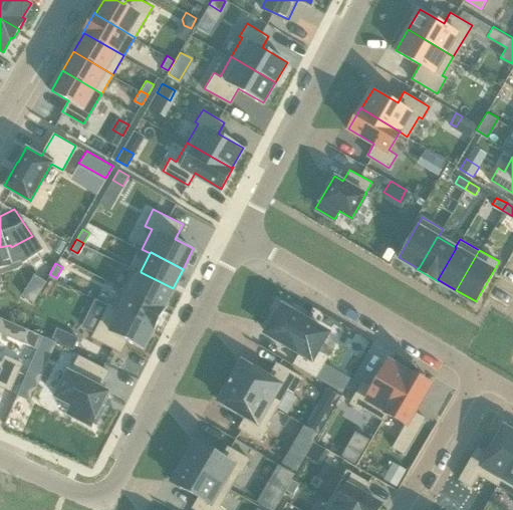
[(133,267),(122,287),(163,307),(164,306),(173,288),(141,272),(141,271),(133,267)]
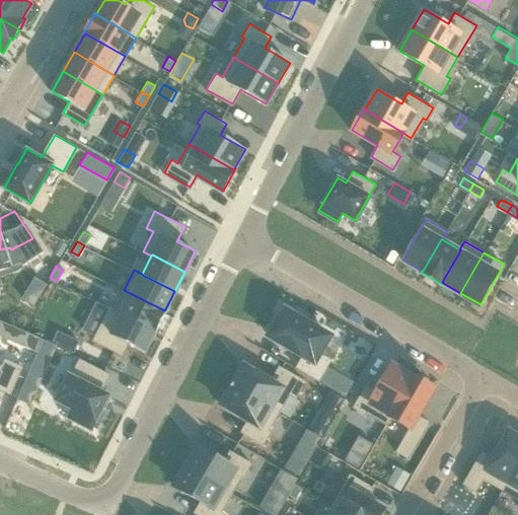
[(115,308),(114,309),(154,329),(154,330),(155,332),(166,310),(165,309),(164,310),(124,290),(115,308)]
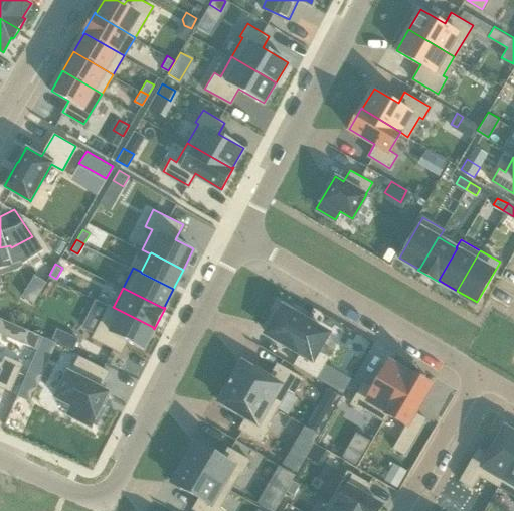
[(109,304),(93,336),(121,351),(127,339),(143,348),(153,328),(153,327),(113,307),(114,306),(109,304)]
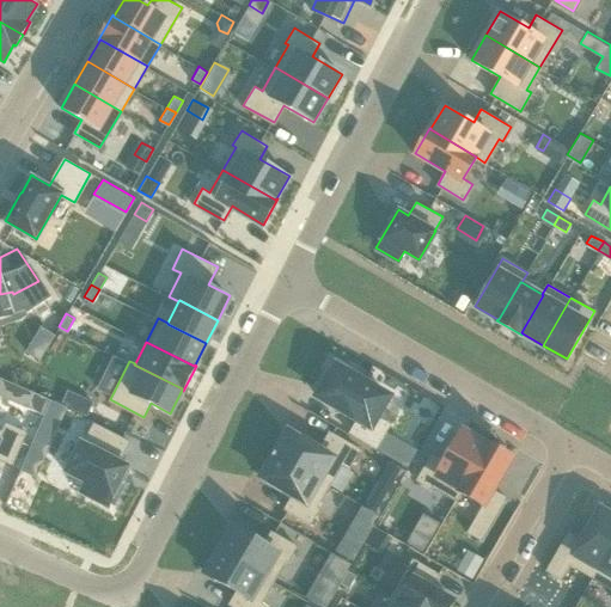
[(335,363),(317,394),(358,418),(349,431),(376,446),(390,423),(377,416),(389,394),(335,363)]
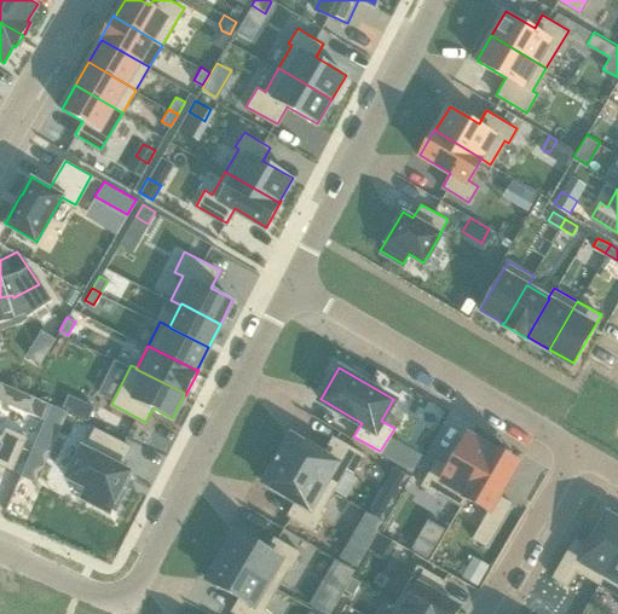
[(27,409),(45,417),(51,403),(50,403),(33,394),(27,409)]
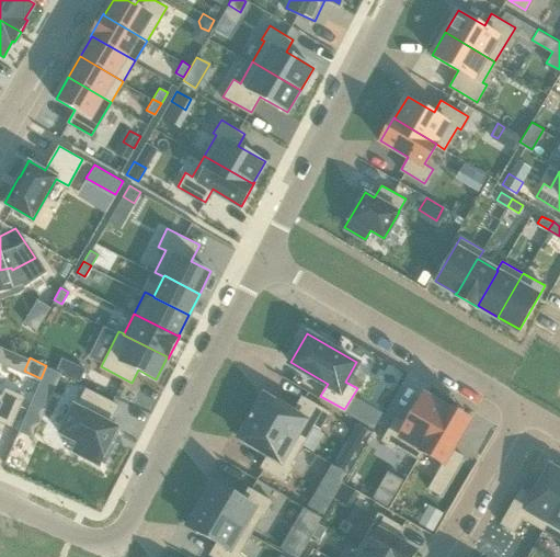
[(73,361),(68,374),(80,379),(86,366),(73,361)]
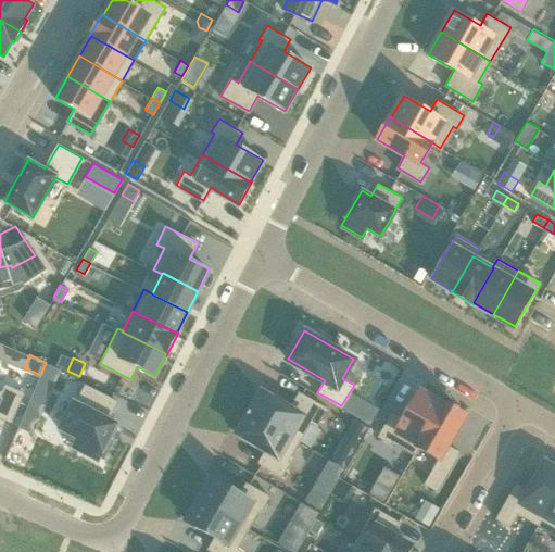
[(40,375),(29,399),(45,405),(60,368),(46,362),(40,375)]
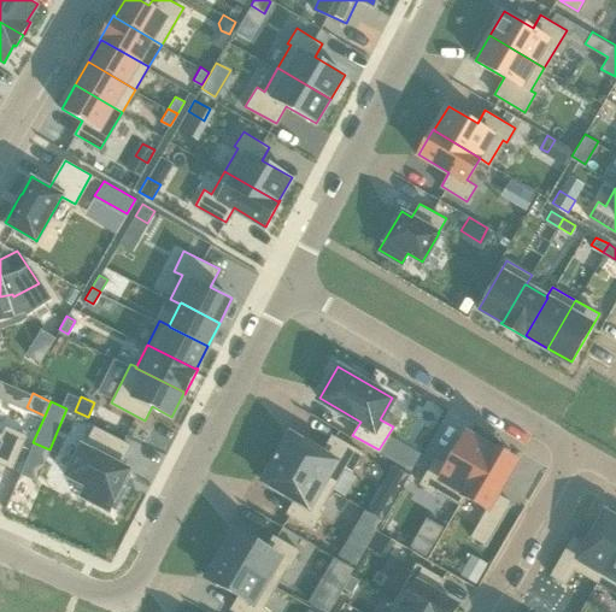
[(0,460),(12,466),(27,434),(6,425),(3,434),(0,433),(0,460)]
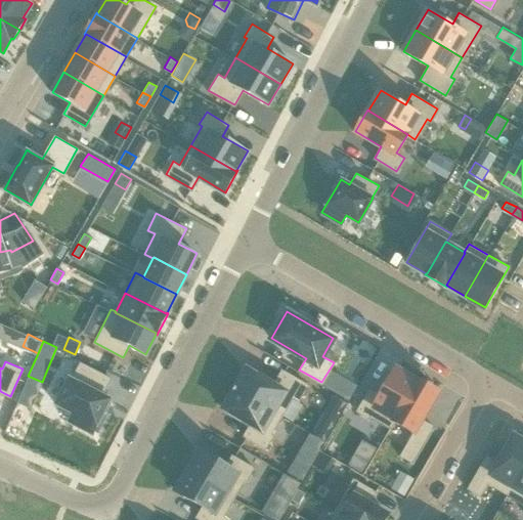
[(70,378),(56,403),(74,412),(69,421),(92,432),(94,429),(97,430),(105,416),(101,414),(110,398),(101,394),(111,377),(80,361),(72,379),(70,378)]
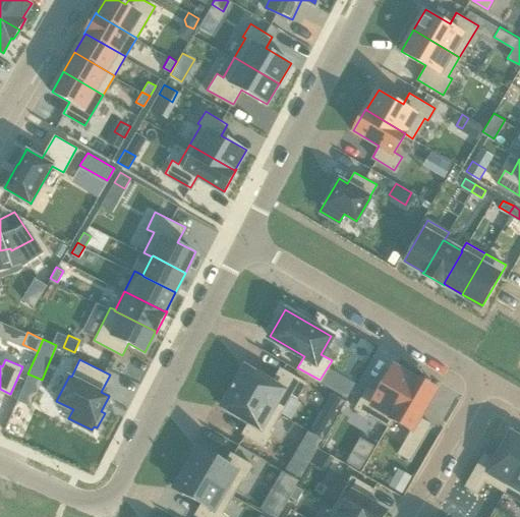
[(234,384),(233,385),(280,412),(291,394),(296,397),(305,382),(280,366),(272,381),(245,365),(235,384),(234,384)]
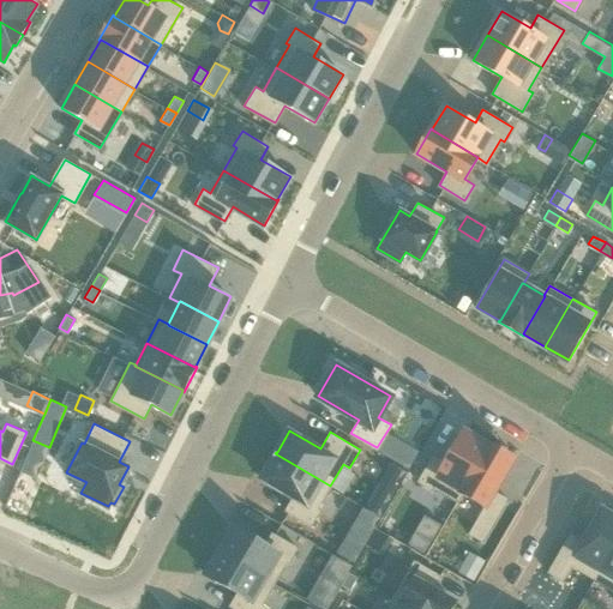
[(433,454),(418,481),(432,489),(433,486),(458,500),(463,492),(462,492),(488,445),(487,445),(464,432),(446,462),(433,454)]
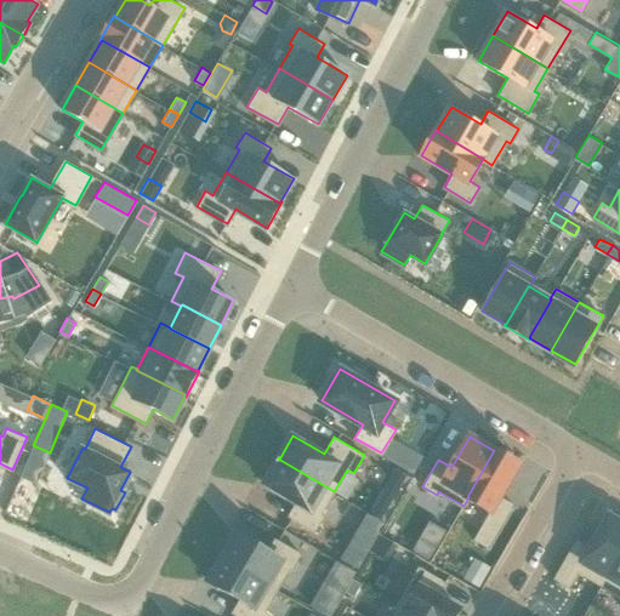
[(494,450),(467,497),(468,497),(490,511),(475,539),(489,547),(515,503),(501,496),(519,463),(494,449),(493,450),(494,450)]
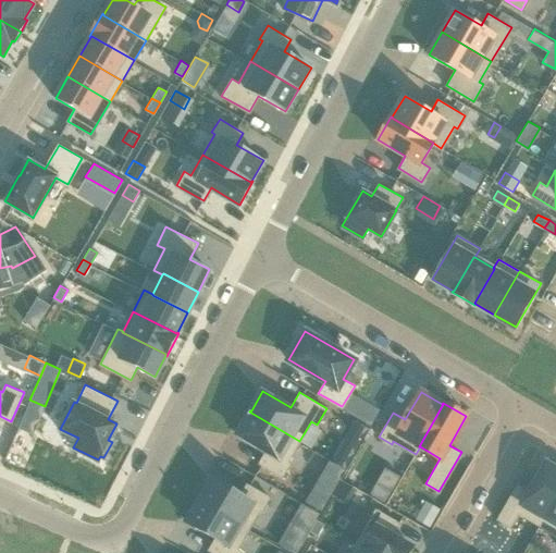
[(249,415),(237,434),(266,450),(259,462),(282,476),(291,463),(287,462),(299,441),(249,412),(248,414),(249,415)]
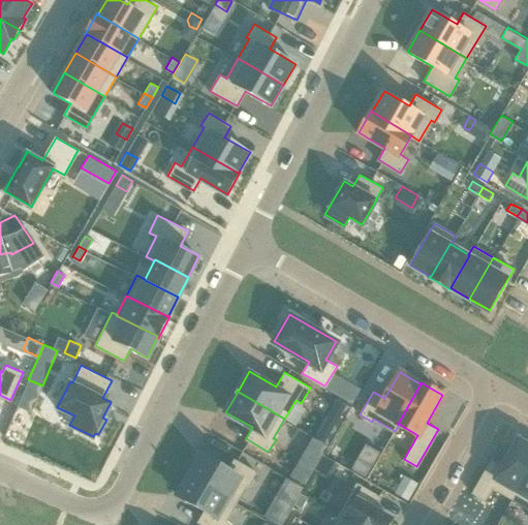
[(339,398),(330,412),(342,420),(351,405),(339,398)]
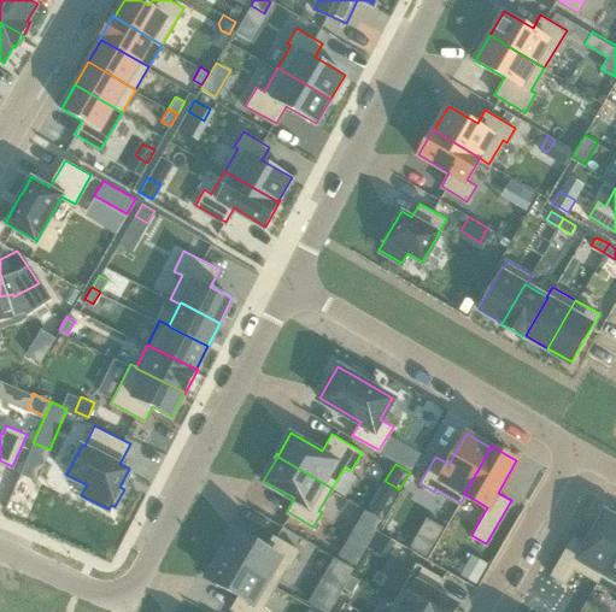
[(573,535),(551,574),(567,583),(576,569),(597,581),(615,547),(615,518),(604,512),(600,518),(586,542),(573,535)]
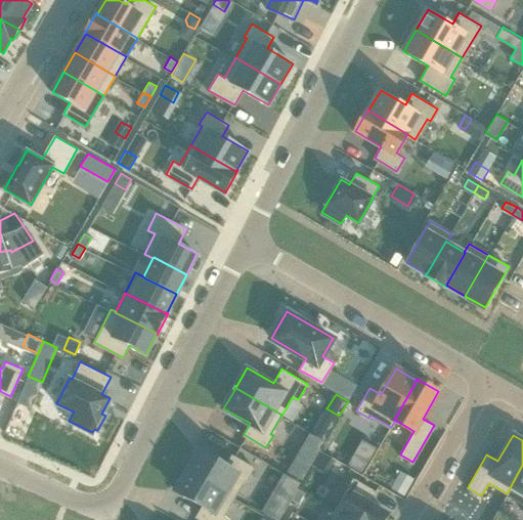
[(188,468),(187,470),(234,496),(245,478),(247,479),(254,467),(232,453),(225,465),(200,449),(188,468)]
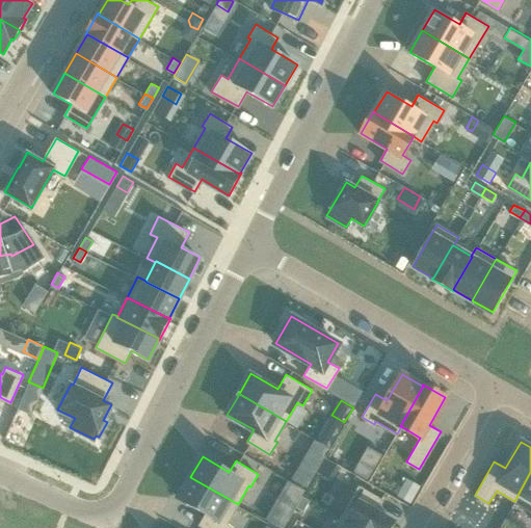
[(374,467),(361,458),(354,469),(368,477),(374,467)]
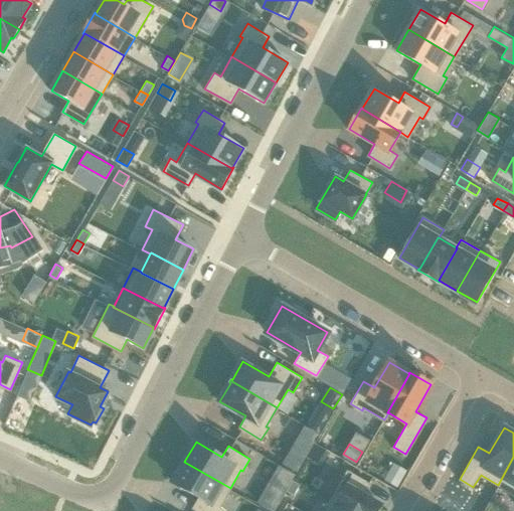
[(289,452),(283,462),(297,471),(303,461),(289,452)]
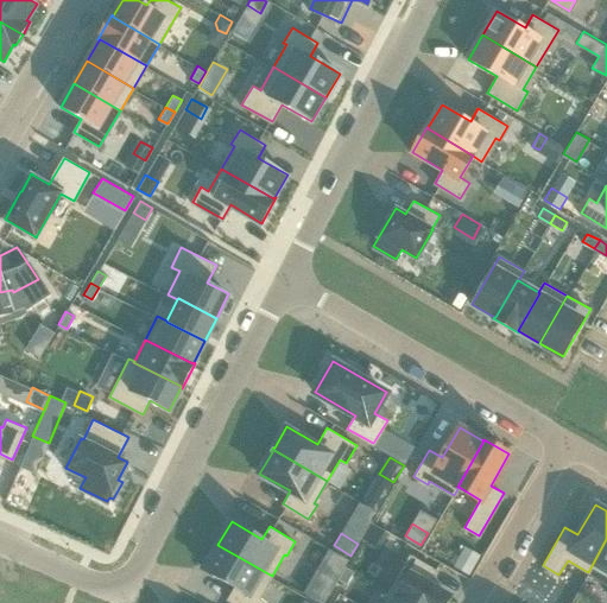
[(606,539),(588,572),(606,582),(606,539)]
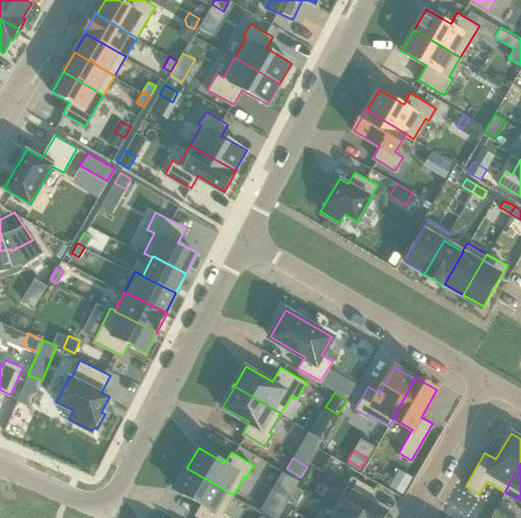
[(399,466),(389,483),(403,491),(413,474),(399,466)]
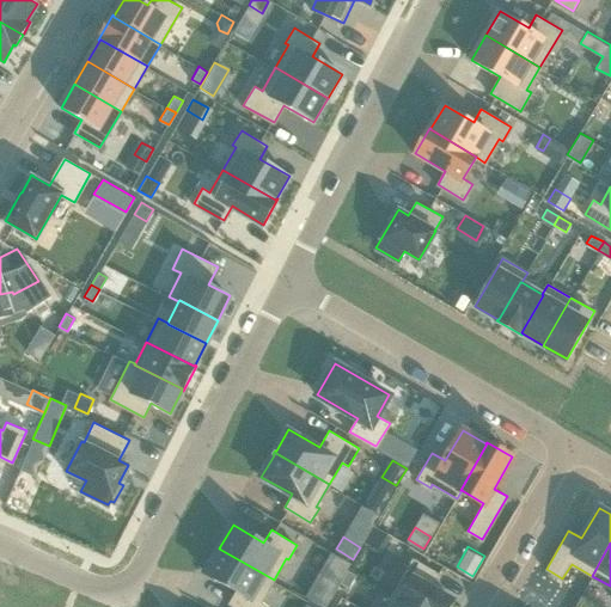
[(218,551),(206,571),(236,589),(228,602),(236,606),(266,606),(267,606),(261,602),(274,580),(219,549),(218,550),(218,551)]
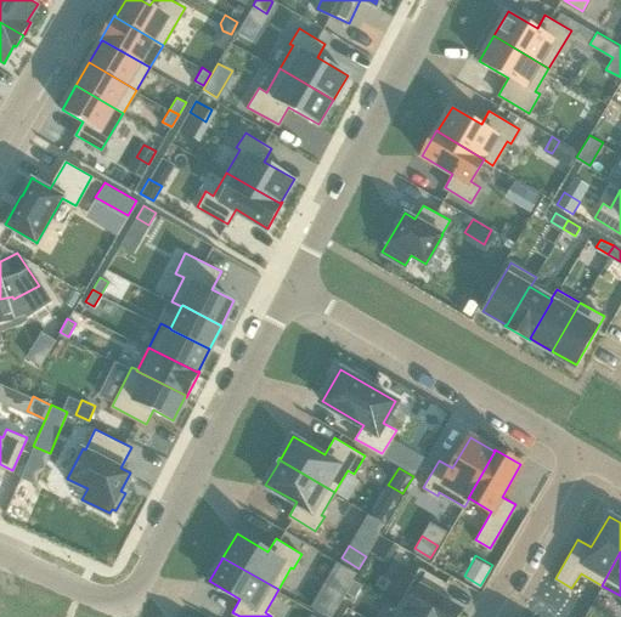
[(419,566),(397,604),(419,616),(455,616),(461,609),(438,595),(446,582),(419,566)]
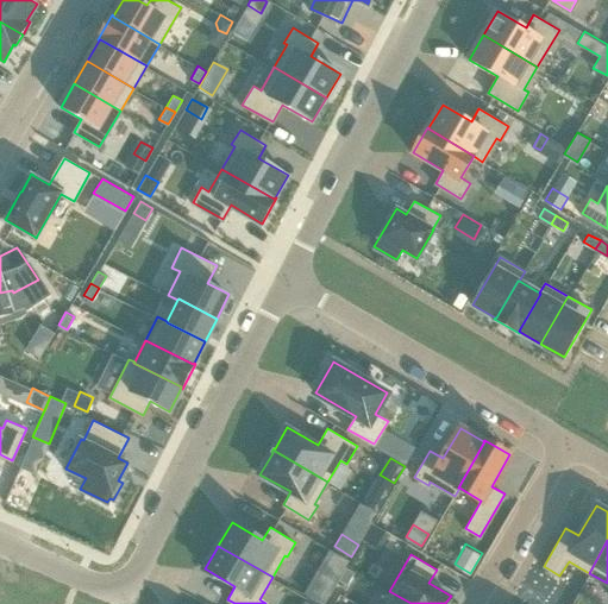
[(346,566),(338,578),(346,583),(355,571),(346,566)]
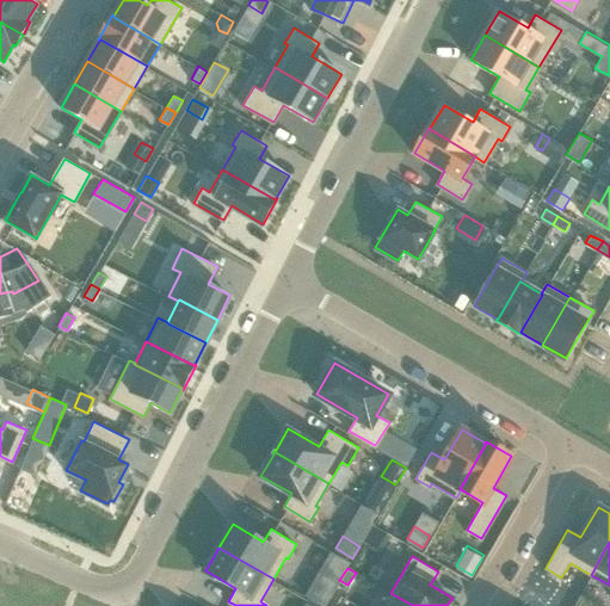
[(412,605),(390,593),(382,605),(412,605)]
